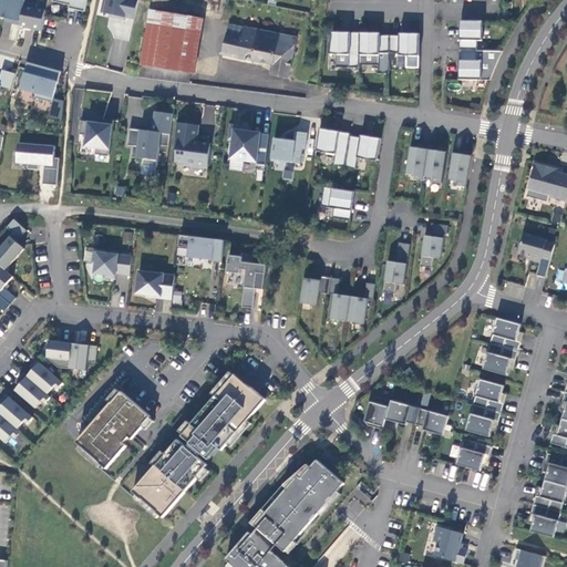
[(0,0),(0,17),(6,18),(12,20),(11,23),(20,26),(24,2),(24,0),(0,0)]
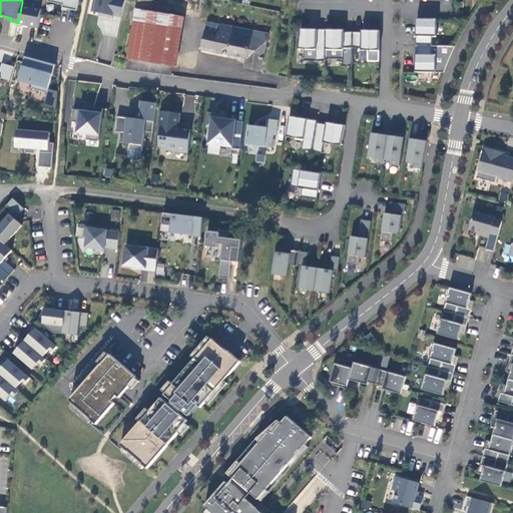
[(79,0),(48,0),(48,1),(63,5),(63,7),(77,10),(79,0)]
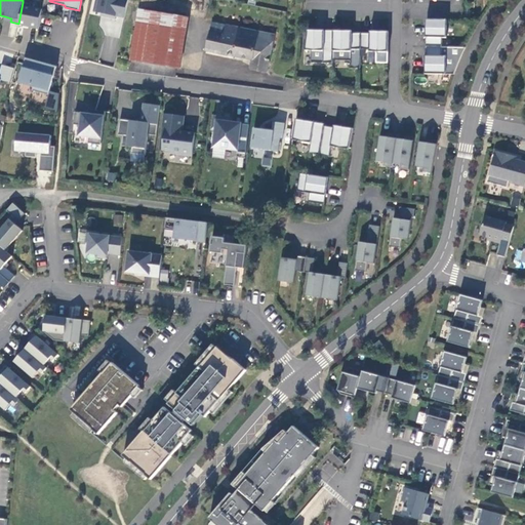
[(128,0),(99,0),(99,1),(96,0),(94,11),(103,13),(108,14),(107,16),(117,18),(117,16),(125,17),(128,0)]
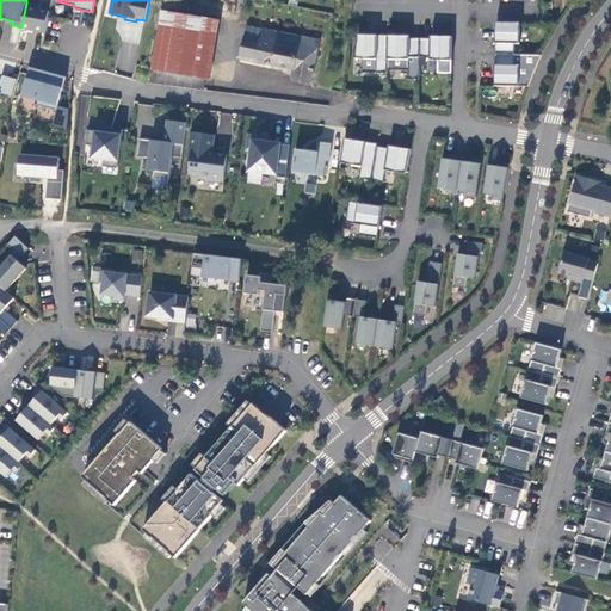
[(22,28),(34,30),(34,31),(45,34),(49,11),(39,8),(41,5),(26,2),(22,28)]
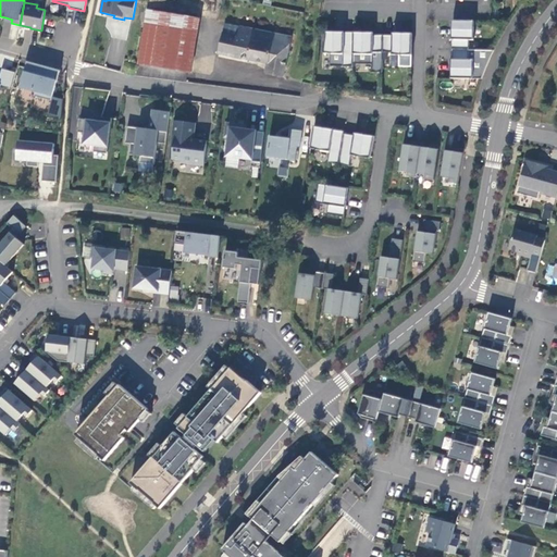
[(147,11),(138,64),(190,72),(199,19),(147,11)]
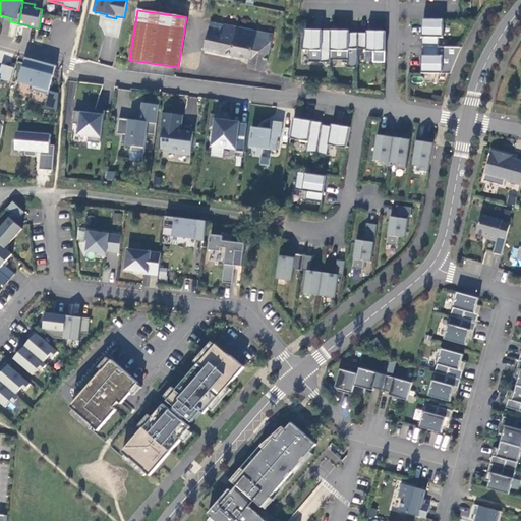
[(422,20),(422,48),(439,48),(439,39),(443,39),(444,20),(422,20)]
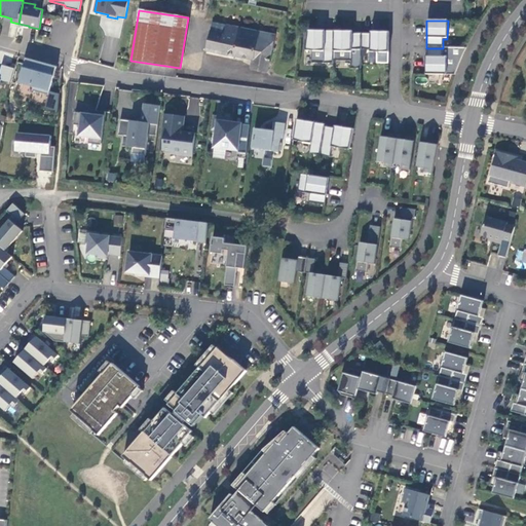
[(252,61),(252,69),(267,72),(275,36),(228,26),(224,34),(212,32),(207,50),(252,61)]
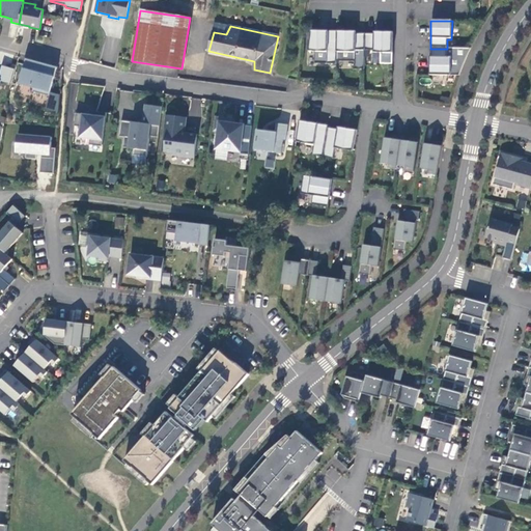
[(337,61),(337,31),(309,30),(309,51),(328,52),(327,63),(337,64),(337,61)]
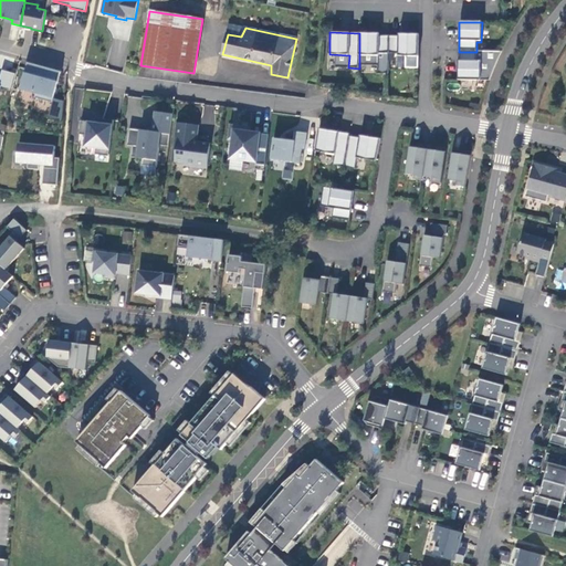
[(359,33),(359,65),(379,65),(379,53),(389,54),(389,35),(380,35),(380,33),(359,33)]
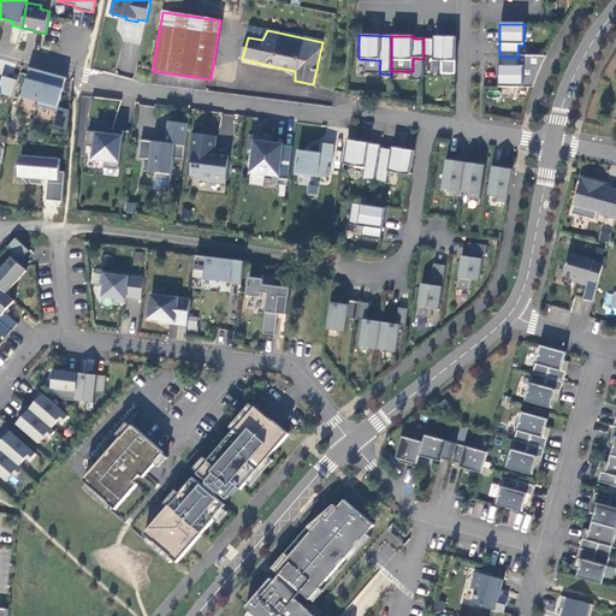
[(424,39),(424,59),(434,59),(433,61),(442,61),(442,75),(455,75),(456,37),(434,36),(434,40),(424,39)]
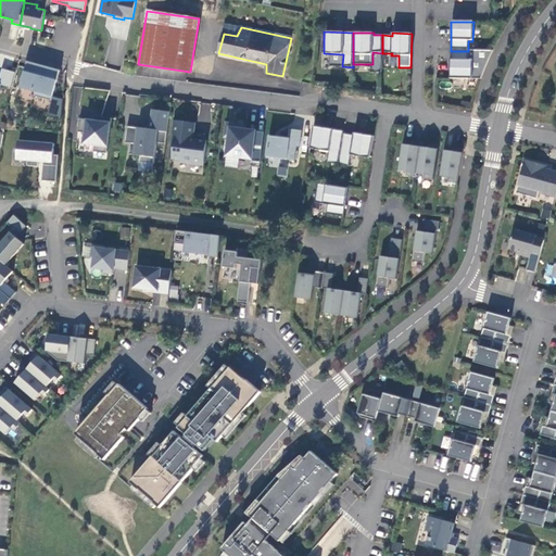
[(468,51),(451,51),(450,79),(472,80),(472,61),(468,61),(468,51)]
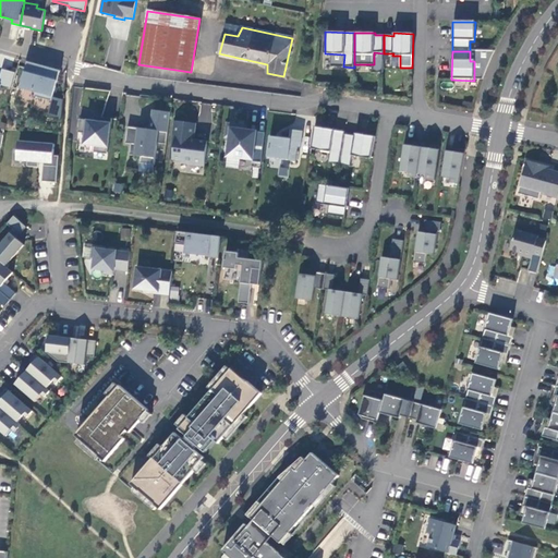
[(61,74),(28,64),(22,89),(37,95),(35,99),(52,105),(61,74)]
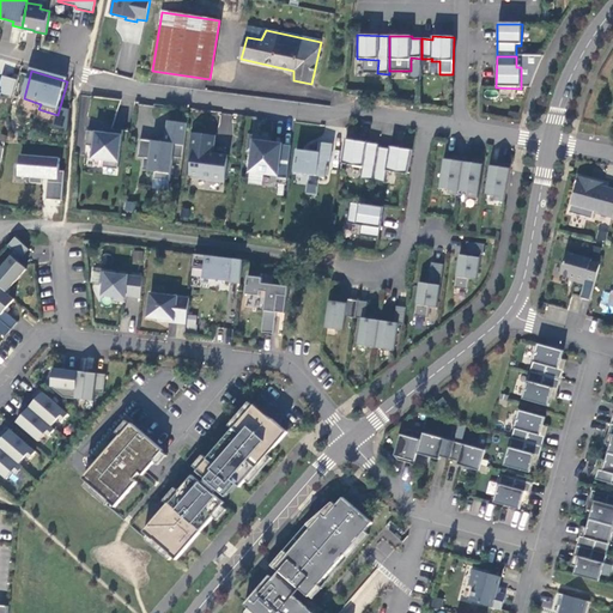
[(18,82),(4,77),(0,87),(0,93),(2,95),(5,95),(7,87),(16,90),(18,82)]
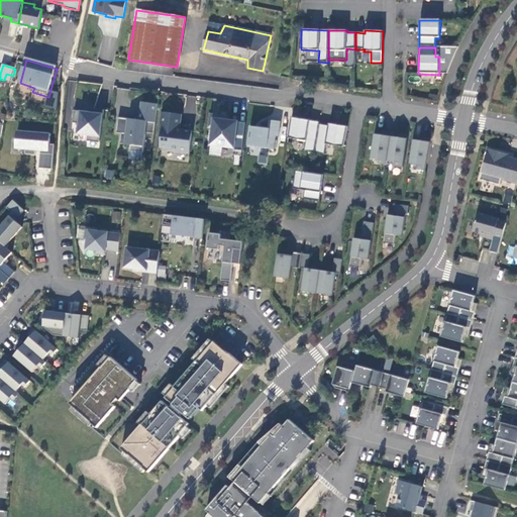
[(13,76),(6,74),(4,80),(11,83),(13,76)]
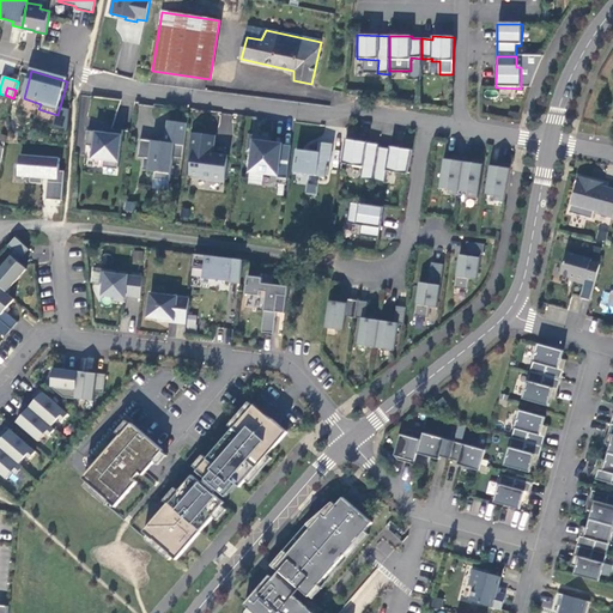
[(183,159),(188,123),(170,121),(167,143),(141,138),(139,157),(145,158),(143,170),(155,171),(152,188),(169,190),(174,157),(183,159)]
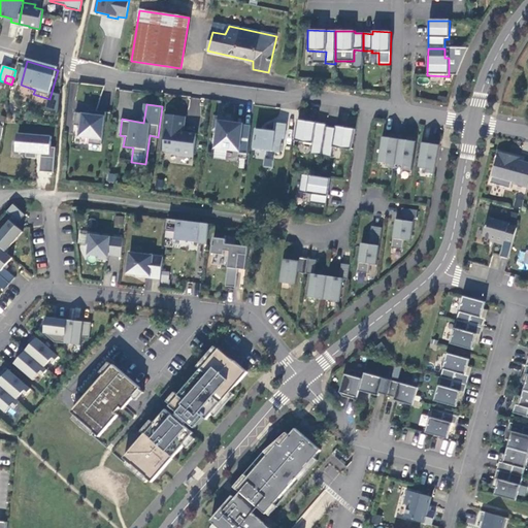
[(102,145),(107,112),(97,110),(96,114),(90,113),(76,111),(74,125),(81,126),(79,135),(90,137),(89,143),(102,145)]
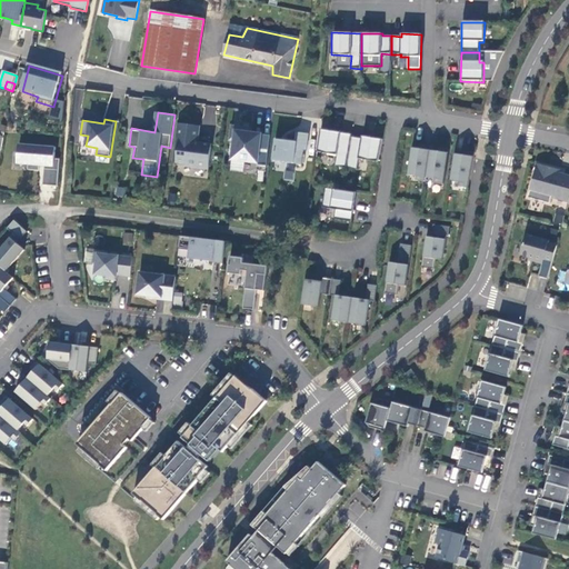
[(201,127),(179,123),(173,162),(183,163),(183,167),(208,170),(211,148),(203,147),(203,145),(199,143),(201,127)]
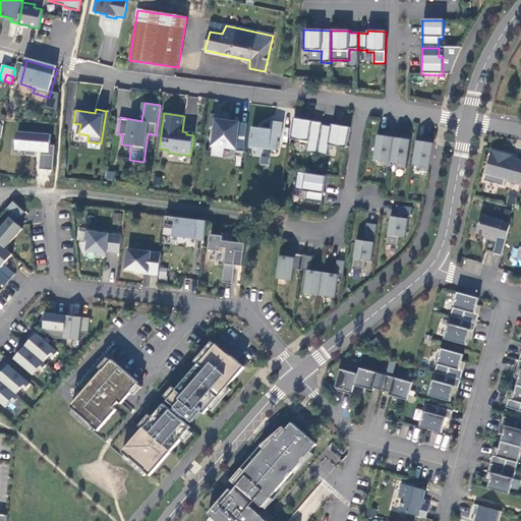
[(243,154),(247,124),(229,121),(223,121),(223,117),(212,115),(210,127),(214,128),(212,146),(235,149),(234,153),(243,154)]
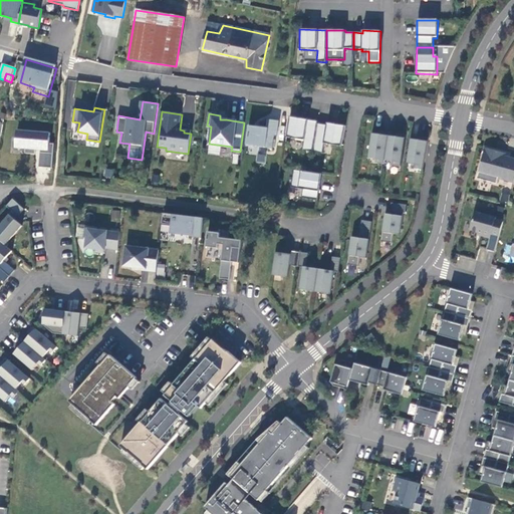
[(314,153),(314,152),(318,124),(319,121),(291,116),(287,138),(305,141),(303,151),(314,153)]
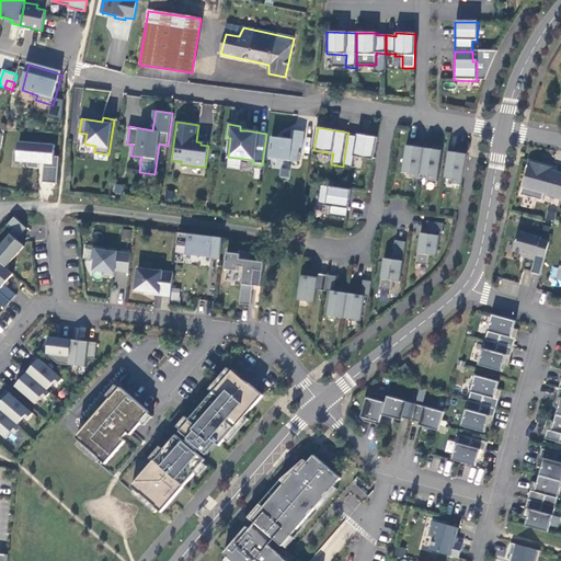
[(279,138),(272,137),(268,159),(297,162),(298,148),(302,148),(304,132),(292,130),(290,138),(281,137),(279,138)]
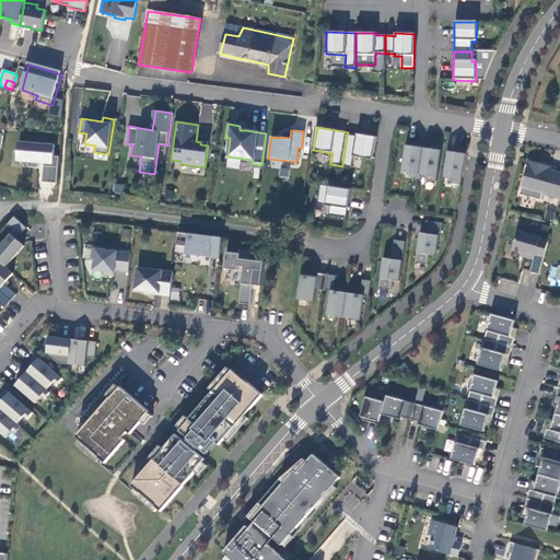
[(358,137),(347,136),(342,165),(342,166),(353,168),(356,158),(373,160),(378,138),(358,135),(358,137)]
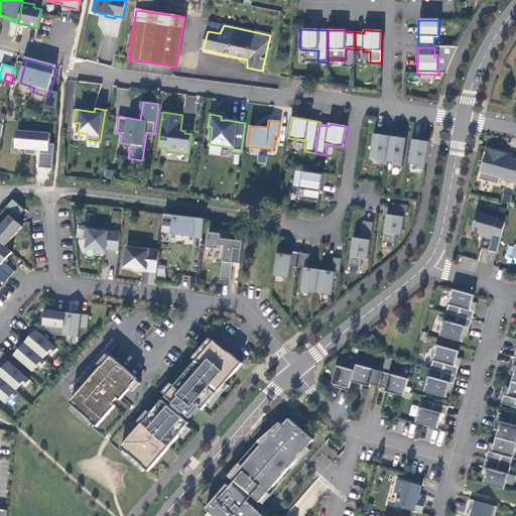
[(379,163),(387,164),(387,160),(391,136),(382,134),(383,131),(375,130),(371,158),(379,159),(379,163)]
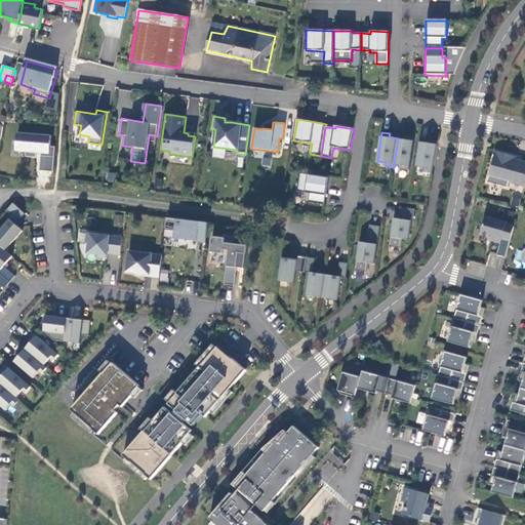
[(52,136),(18,133),(17,150),(27,150),(27,157),(37,157),(37,151),(42,152),(41,171),(54,171),(56,147),(51,147),(52,136)]
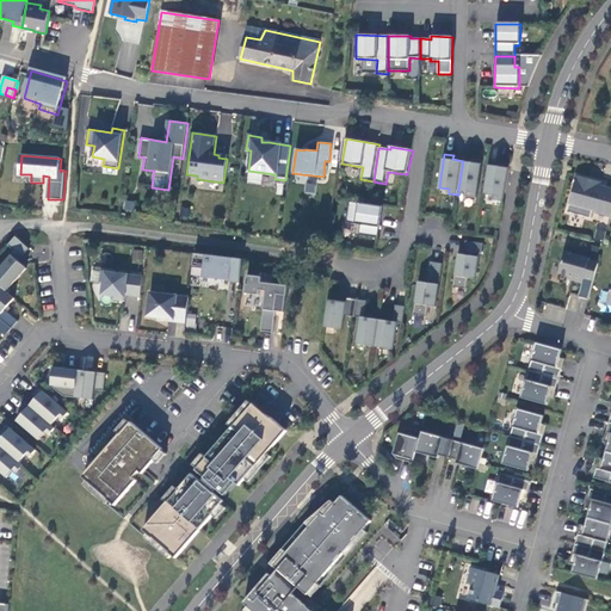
[(474,162),(463,161),(458,190),(469,192),(468,197),(479,198),(483,160),(474,158),(474,162)]
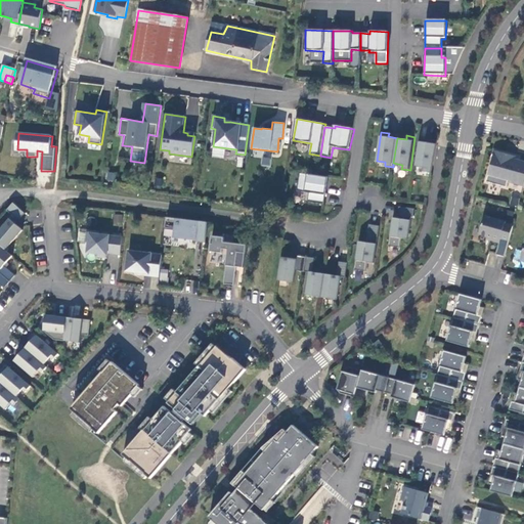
[(420,141),(416,167),(425,168),(424,172),(432,173),(438,140),(429,138),(429,142),(420,141)]
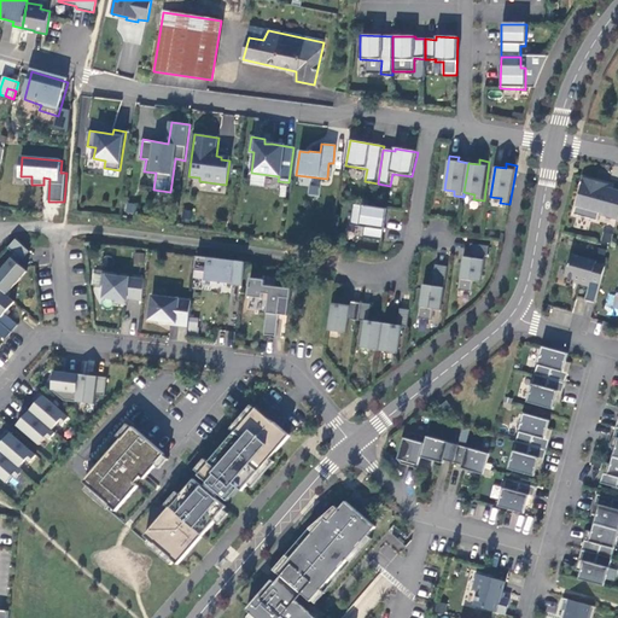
[(601,214),(617,217),(617,191),(613,191),(612,193),(607,192),(608,184),(586,178),(575,215),(599,221),(601,214)]
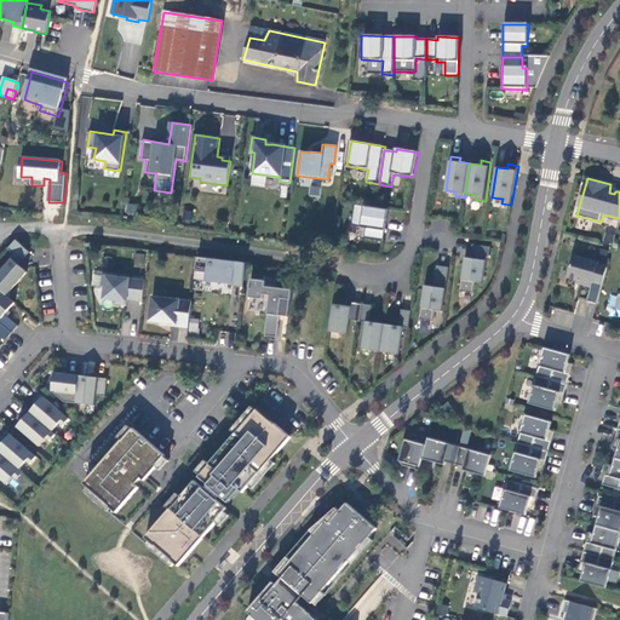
[(127,202),(125,212),(136,214),(137,205),(127,202)]
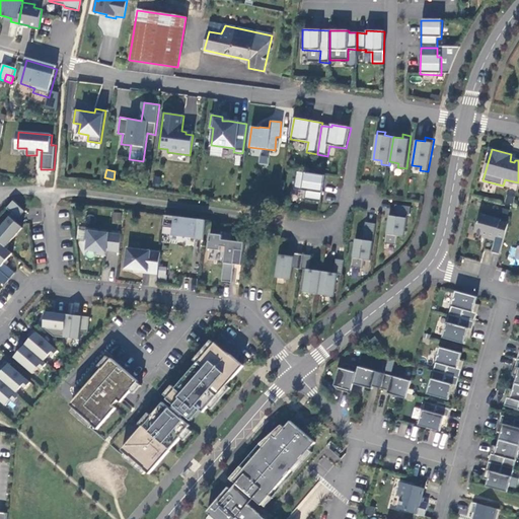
[(325,175),(298,171),(295,189),(307,191),(305,200),(321,202),(325,175)]
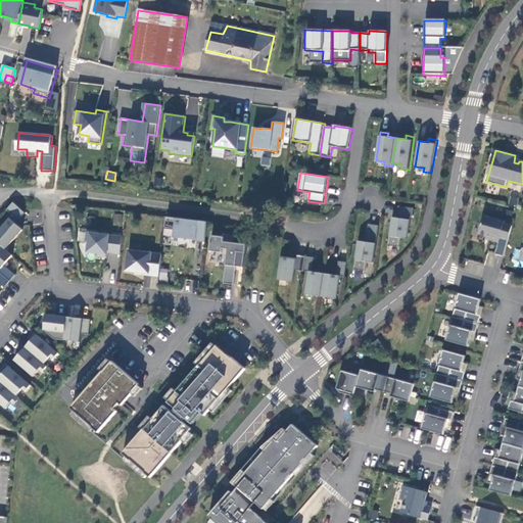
[(13,215),(19,220),(26,212),(14,202),(7,210),(13,215)]
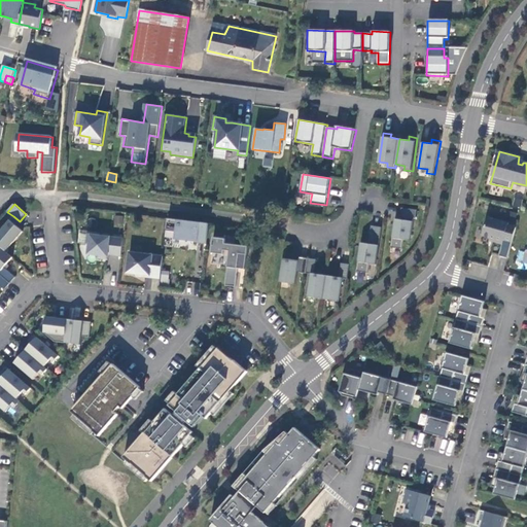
[(418,210),(402,208),(400,220),(395,219),(391,248),(402,249),(405,240),(411,241),(414,218),(417,219),(418,210)]
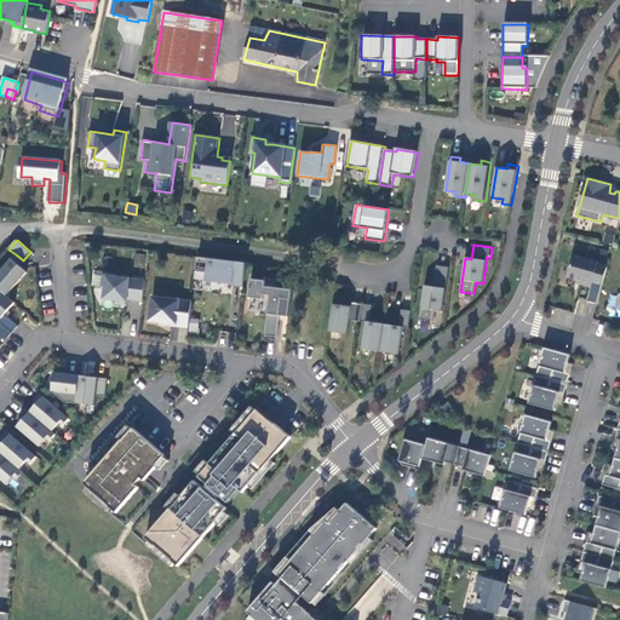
[(16,254),(12,258),(19,265),(23,260),(16,254)]
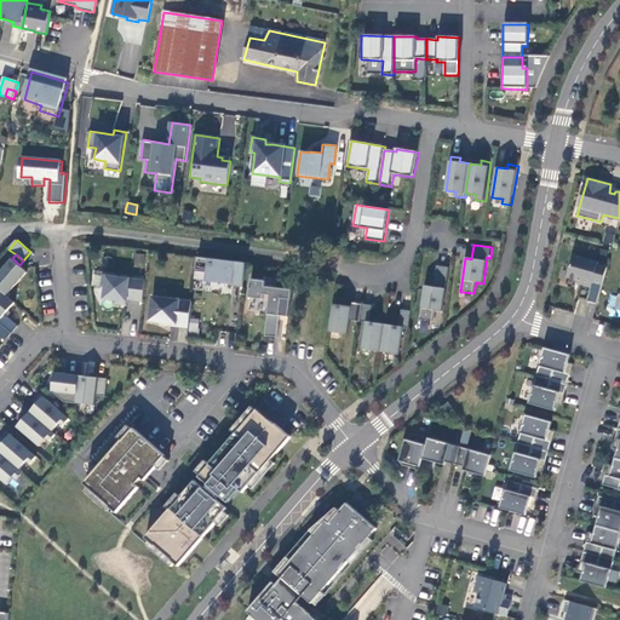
[(600,263),(574,256),(568,277),(581,281),(581,285),(592,287),(589,302),(598,304),(608,268),(598,265),(600,263)]
